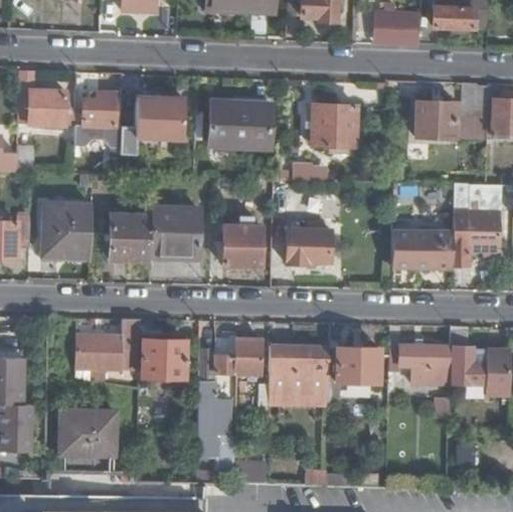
[(158,9),(158,0),(125,0),(125,8),(158,9)]
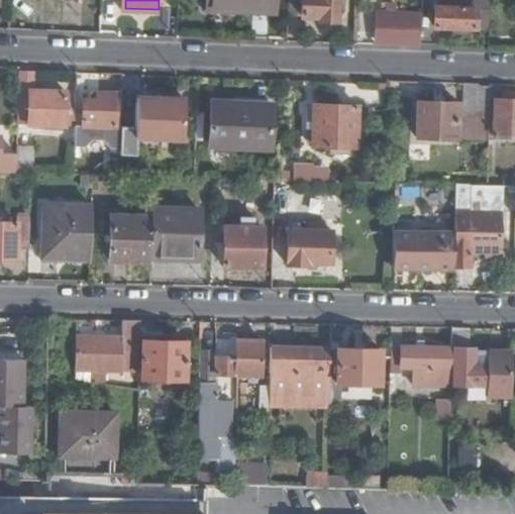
[(210,0),(210,11),(279,13),(279,0),(210,0)]
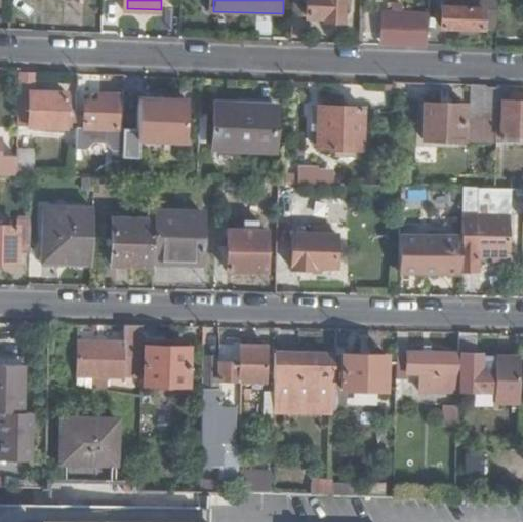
[(296,0),(296,13),(327,14),(327,19),(346,19),(347,0),(296,0)]
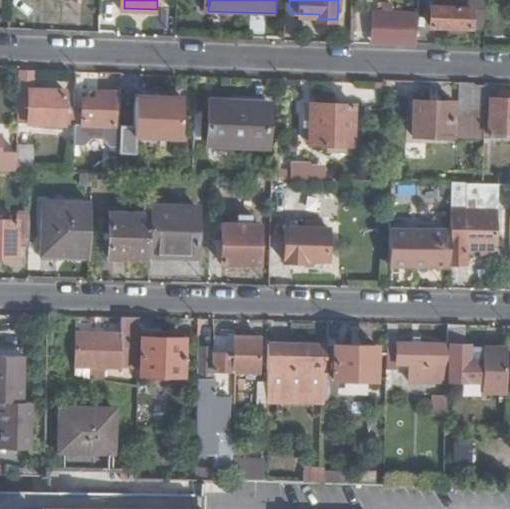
[(475,27),(476,0),(435,0),(434,25),(475,27)]
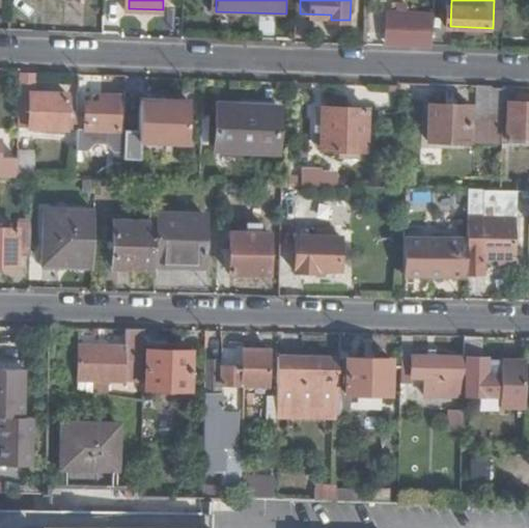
[(390,45),(436,47),(438,11),(391,9),(390,45)]
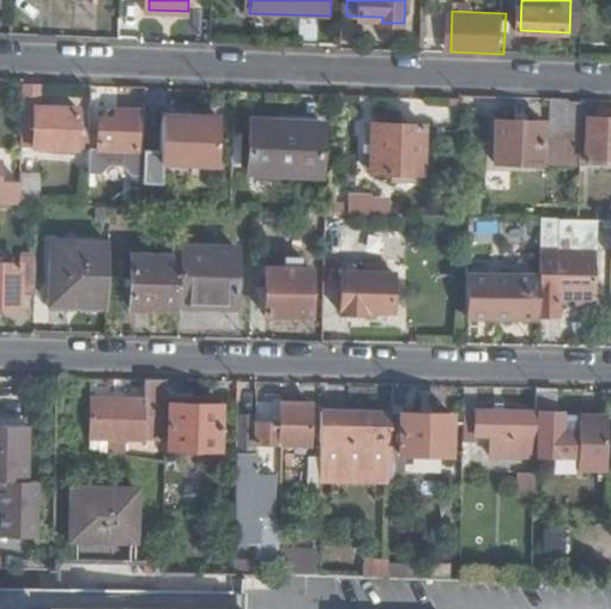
[(41,79),(23,78),(22,146),(80,147),(90,147),(90,135),(80,135),(80,105),(41,105),(41,79)]
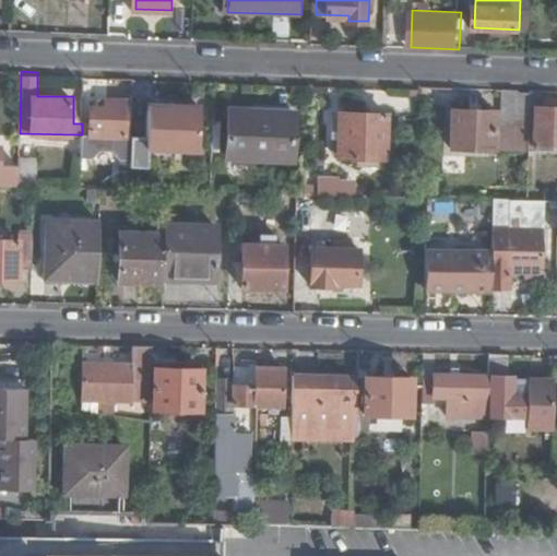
[(531,91),(508,90),(506,144),(530,145),(531,108),(531,91)]
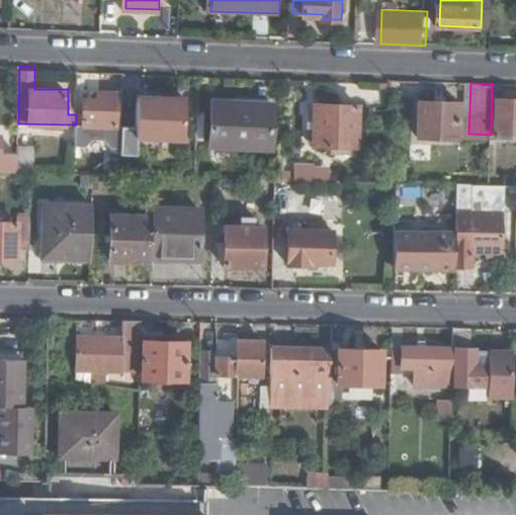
[(500,84),(492,84),(492,100),(496,100),(495,136),(515,136),(515,100),(499,100),(500,84)]
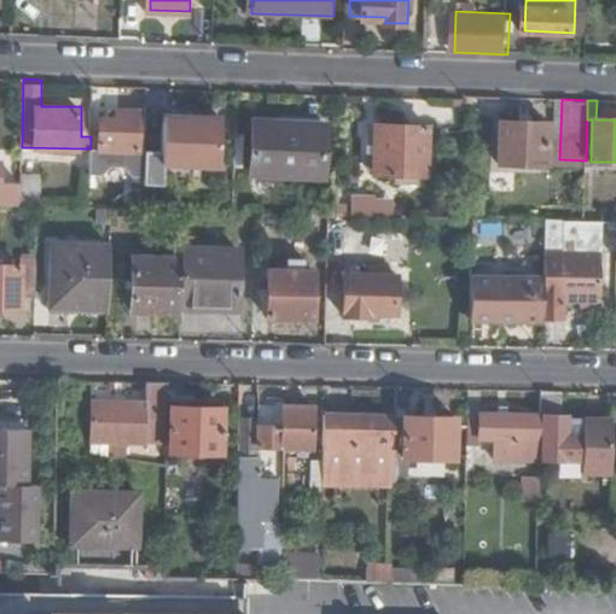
[(100,150),(91,148),(89,174),(145,175),(145,151),(141,151),(141,111),(117,110),(117,118),(102,118),(100,150)]
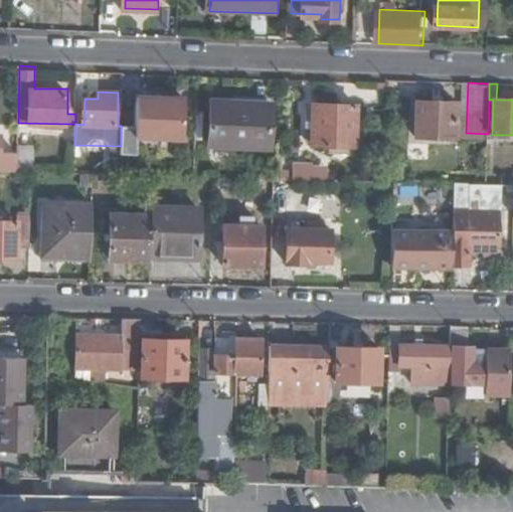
[(137,126),(121,126),(121,146),(121,153),(138,154),(138,136),(184,137),(185,96),(138,94),(137,126)]
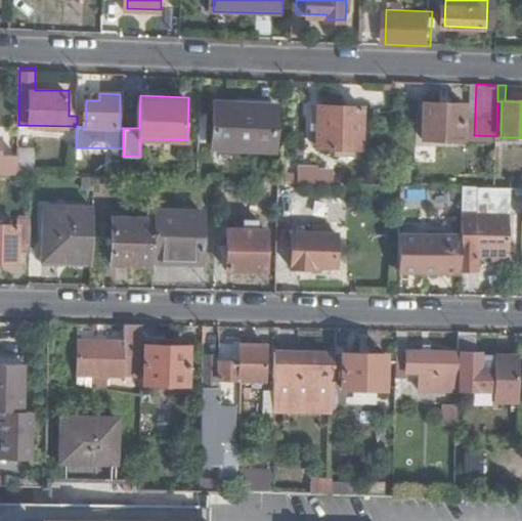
[(469,103),(424,101),(423,138),(468,139),(469,103)]
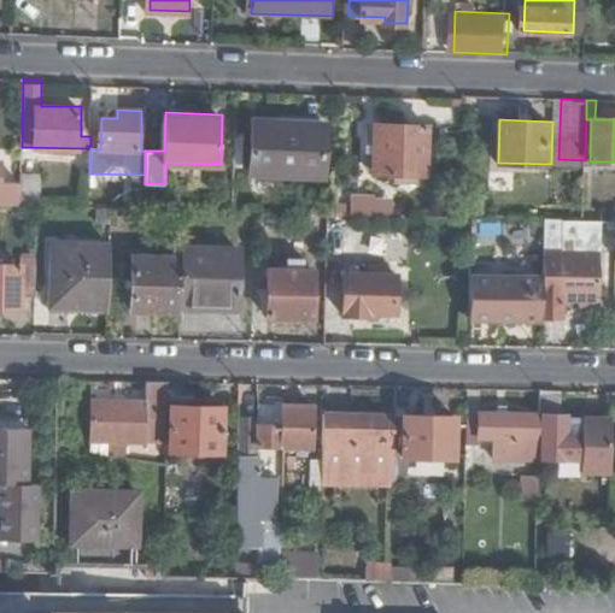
[(326,174),(328,122),(253,121),(255,172),(326,174)]
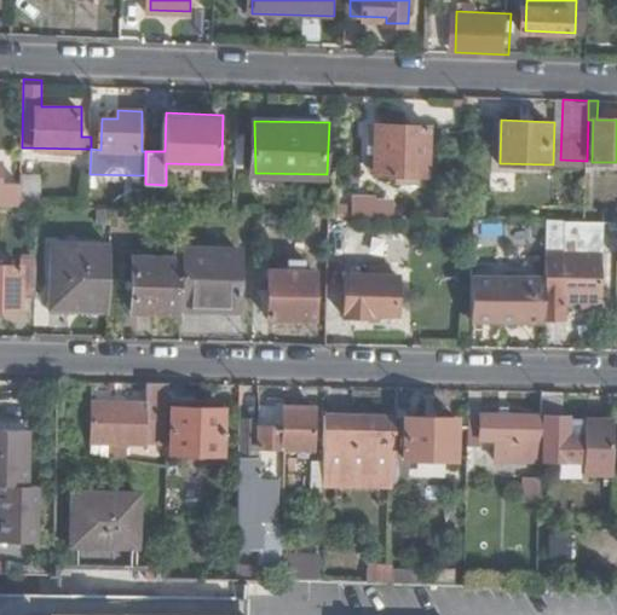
[(428,174),(428,126),(376,123),(375,172),(428,174)]
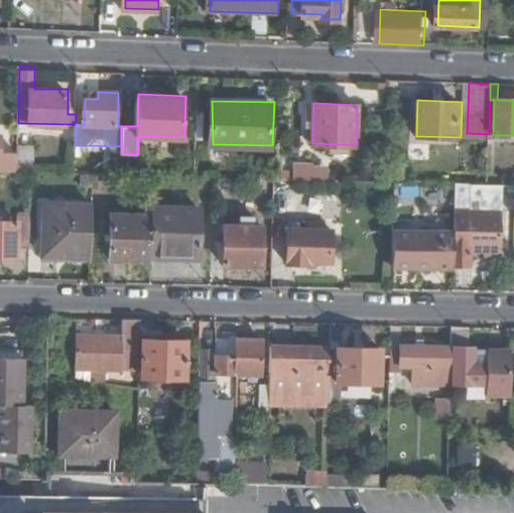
[(0,171),(17,172),(18,151),(0,151),(0,136),(0,135),(0,171)]
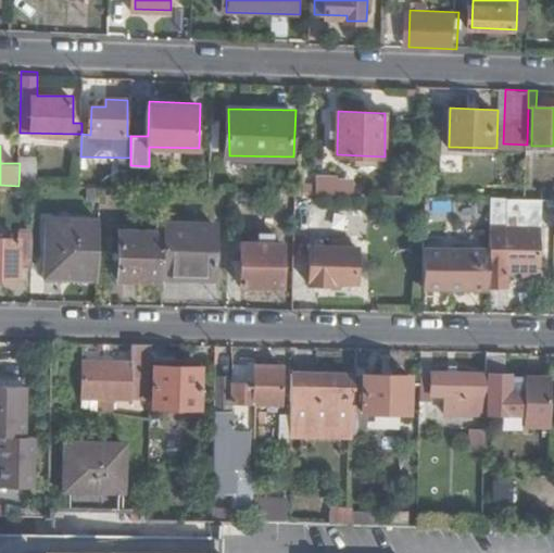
[(20,163),(19,186),(37,186),(38,152),(20,151),(20,163)]
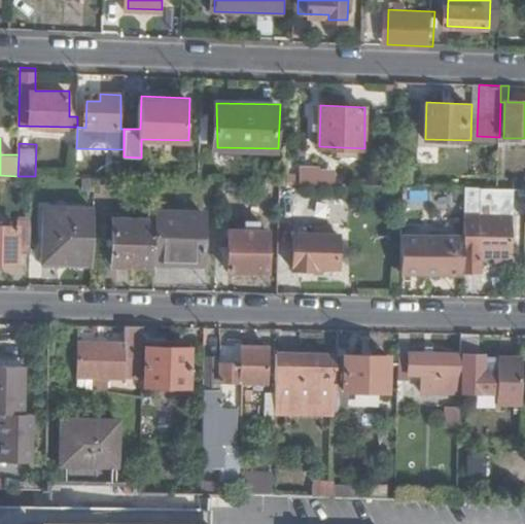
[(303,166),(303,182),(338,183),(338,171),(320,171),(321,166),(303,166)]
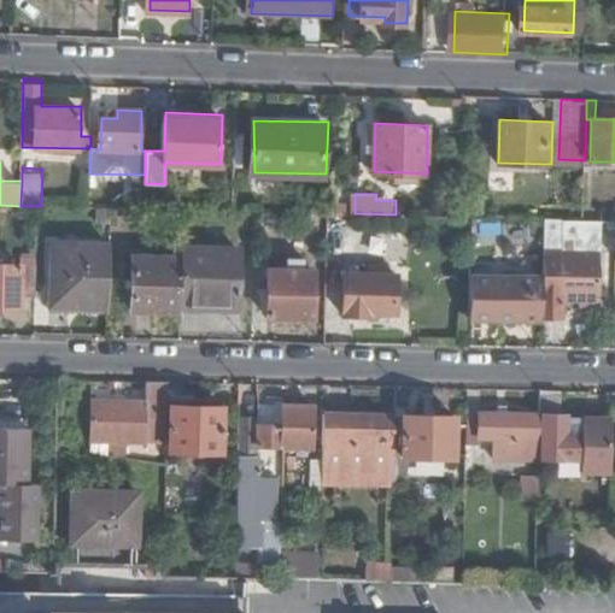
[(584,206),(584,196),(572,196),(572,219),(581,219),(584,219),(584,206)]
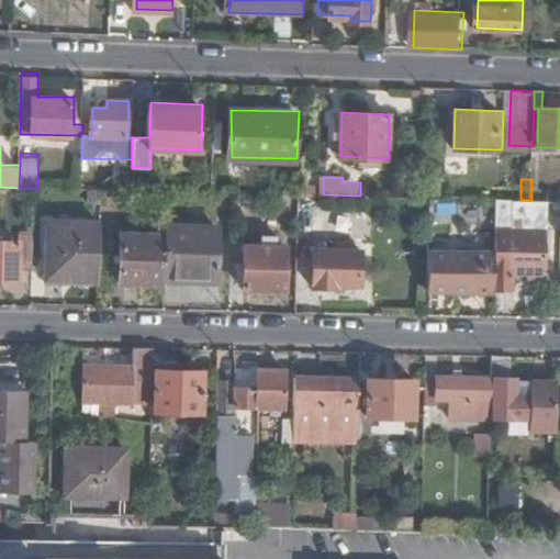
[(532,200),(559,200),(559,188),(532,188),(532,200)]
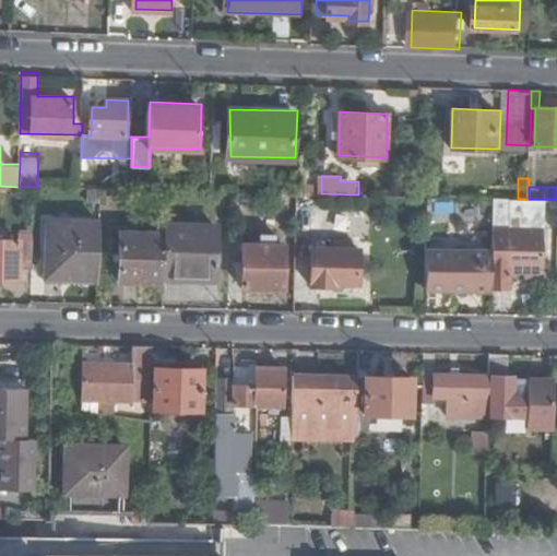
[(287,206),(288,197),(264,197),(265,206),(287,206)]
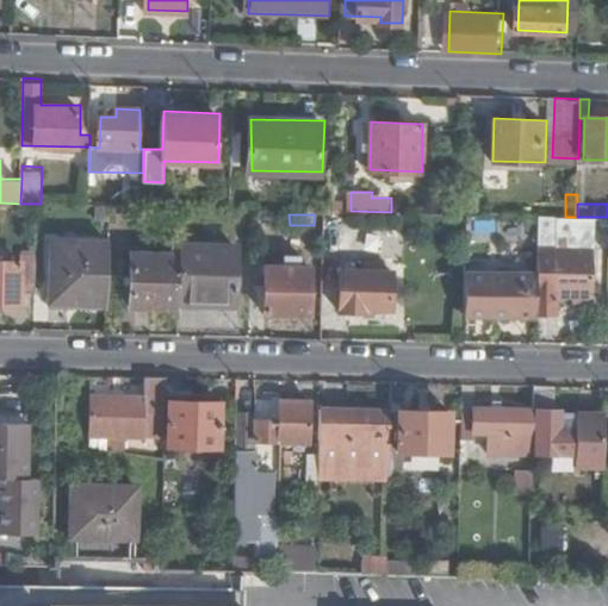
[(537,274),(535,316),(556,317),(556,297),(556,285),(590,286),(591,249),(554,248),(556,235),(574,236),(575,217),(565,217),(538,216),(537,274)]
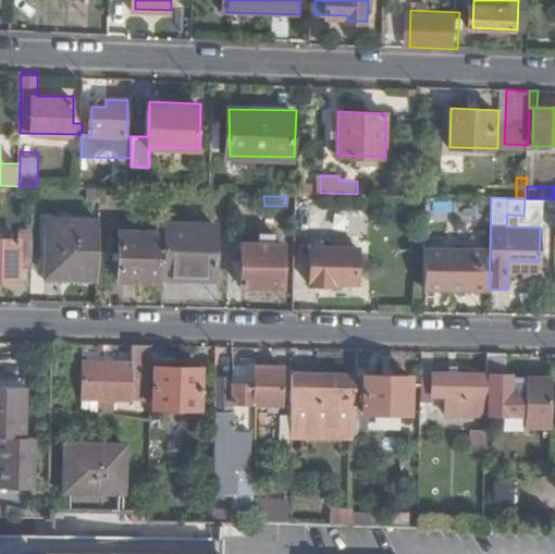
[(46,274),(98,275),(99,221),(48,221),(46,274)]
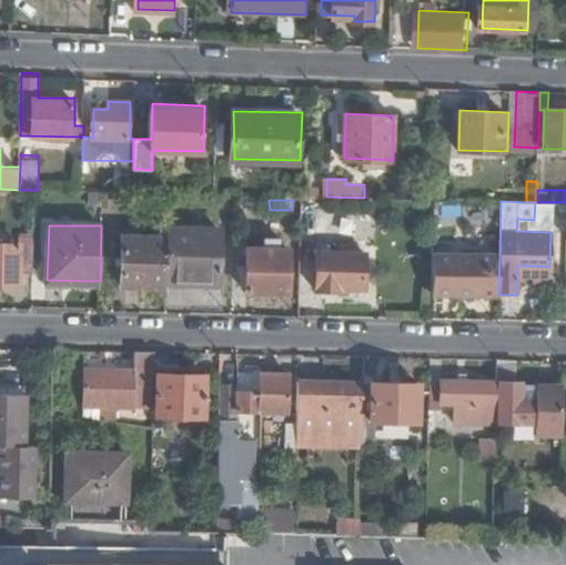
[(168,236),(168,281),(218,282),(219,230),(169,229),(168,236)]
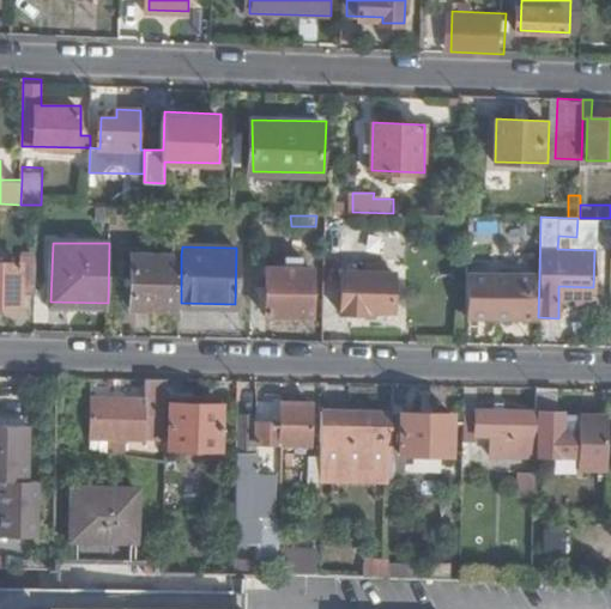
[(132,308),(180,309),(181,303),(181,255),(132,254),(132,308)]
